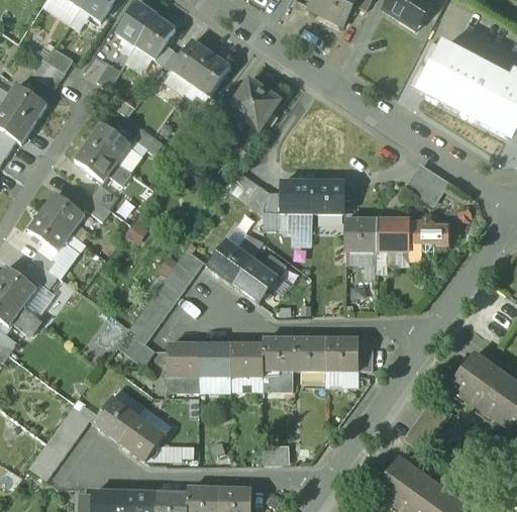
[(69,0),(82,9),(87,0),(69,0)]
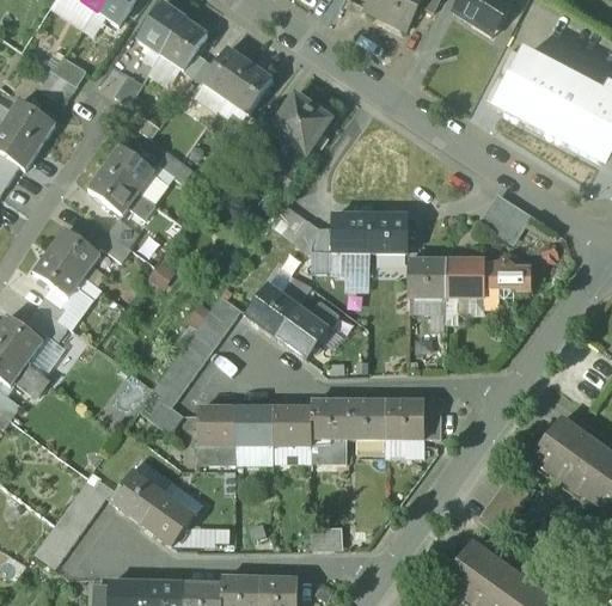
[(103,0),(97,11),(118,25),(136,0),(103,0)]
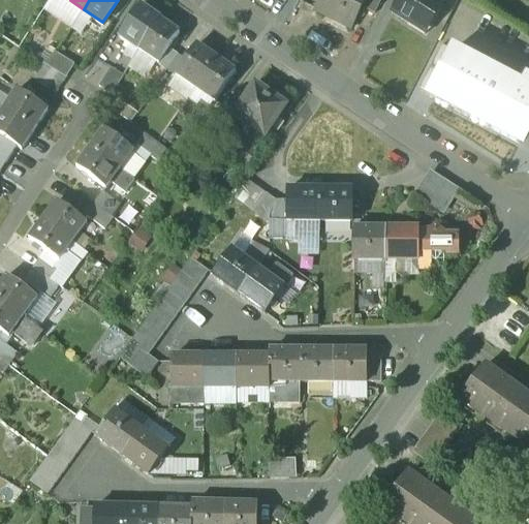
[(317,0),(314,6),(351,25),(363,4),(365,0),(317,0)]
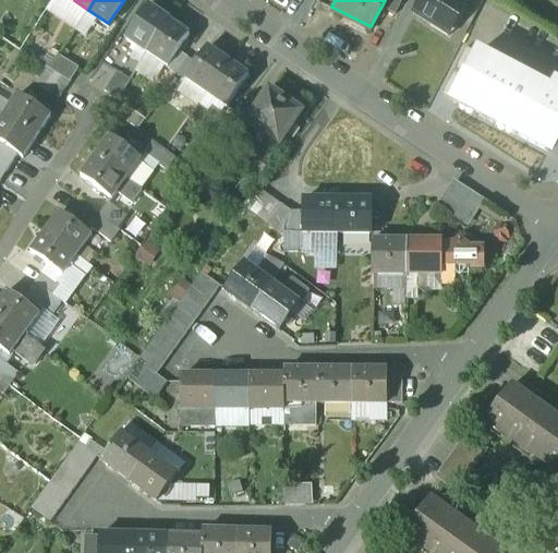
[(385,0),(383,4),(395,11),(400,0),(385,0)]
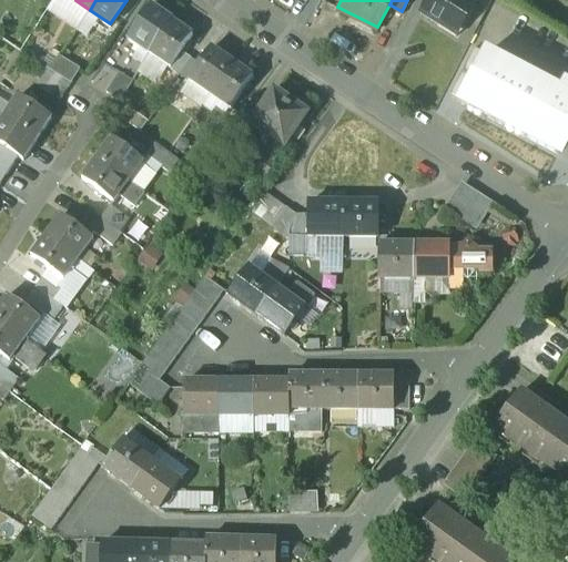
[(425,0),(421,9),(439,21),(444,14),(462,26),(477,1),(475,0),(425,0)]
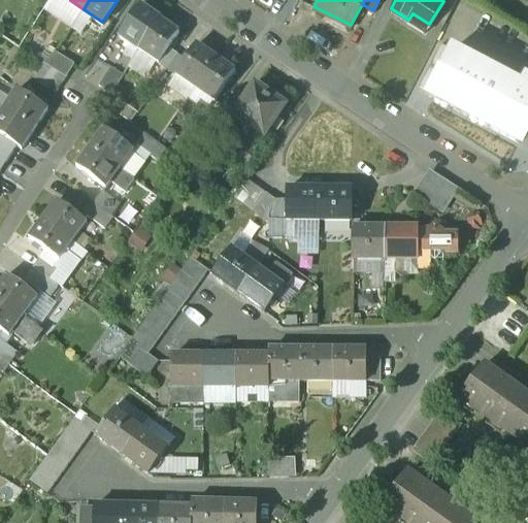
[(160,17),(141,4),(121,34),(139,47),(160,17)]
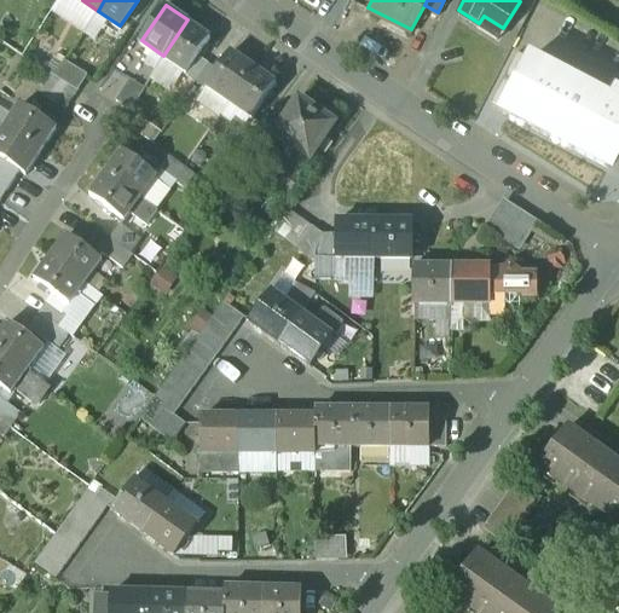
[(210,35),(187,19),(163,56),(186,71),(210,35)]
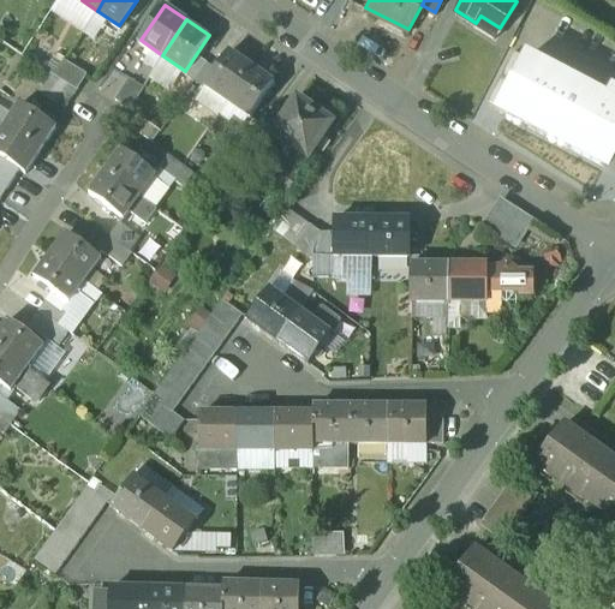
[(514,48),(488,97),(501,105),(501,103),(527,54),(514,48)]
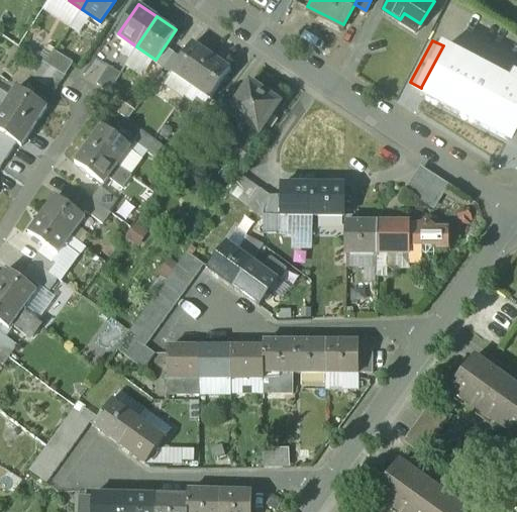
[(193,41),(173,71),(191,84),(211,54),(193,41)]
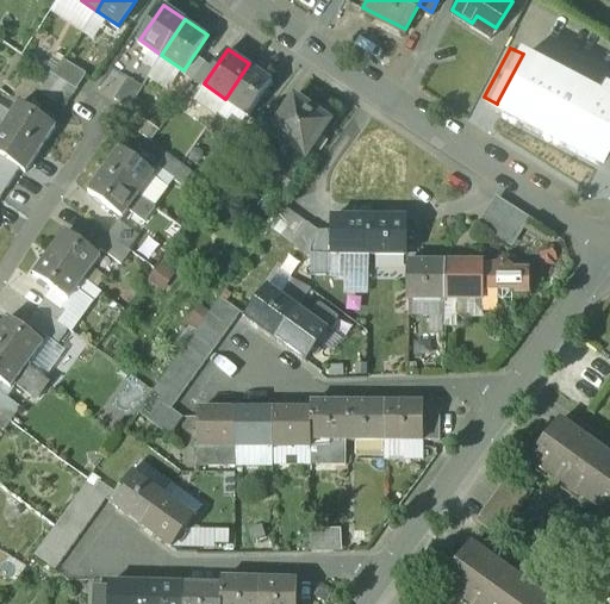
[(604,97),(523,54),(497,103),(498,103),(496,107),(500,111),(503,105),(531,119),(529,125),(534,128),(537,123),(566,137),(564,142),(568,145),(571,141),(603,156),(609,141),(609,87),(604,97)]
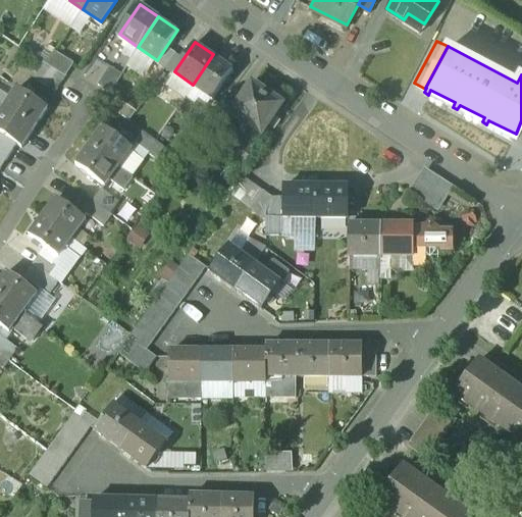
[(213,54),(193,85),(212,98),(232,68),(213,54)]
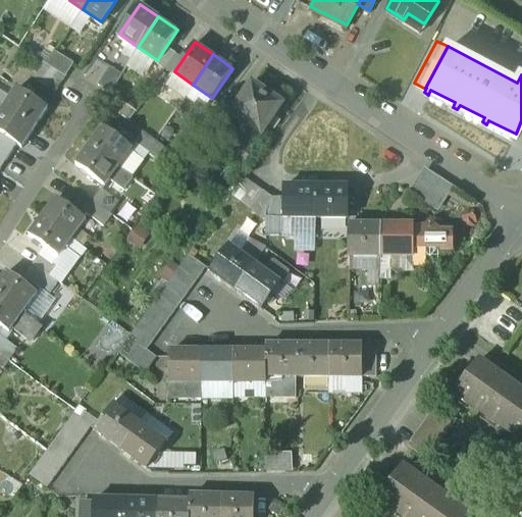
[(99,56),(90,74),(113,87),(122,67),(99,56)]
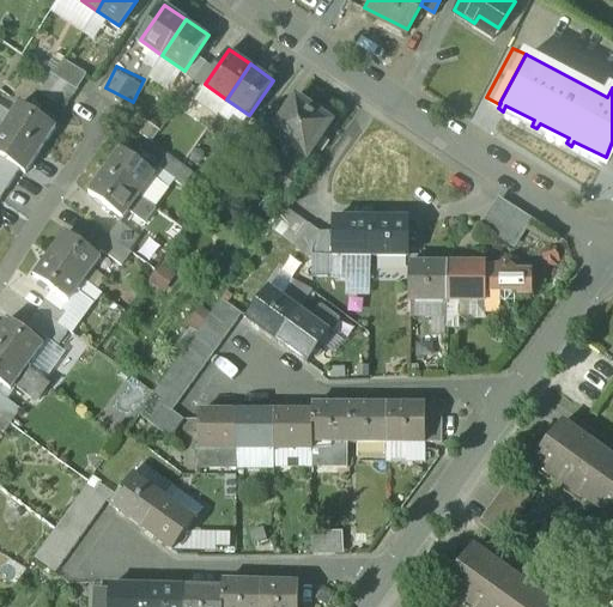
[(77,86),(50,68),(38,86),(65,103),(77,86)]
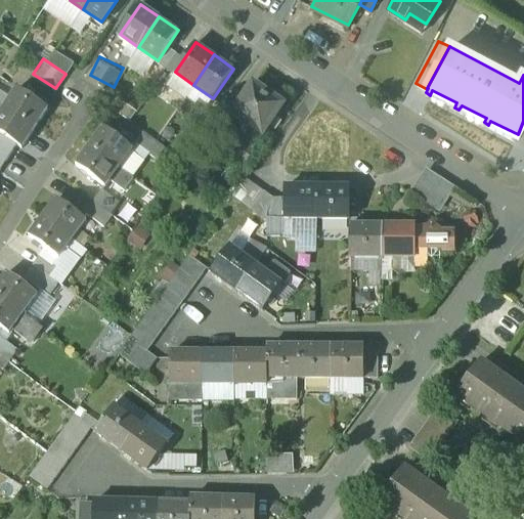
[(267,91),(254,82),(233,112),(251,124),(263,132),(284,102),(282,101),(284,97),(282,93),(280,90),(277,89),(273,88),(270,89),(267,91)]
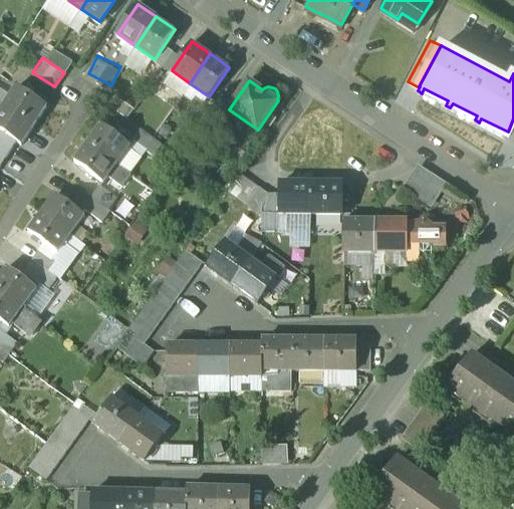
[(46,103),(16,85),(4,103),(34,122),(46,103)]
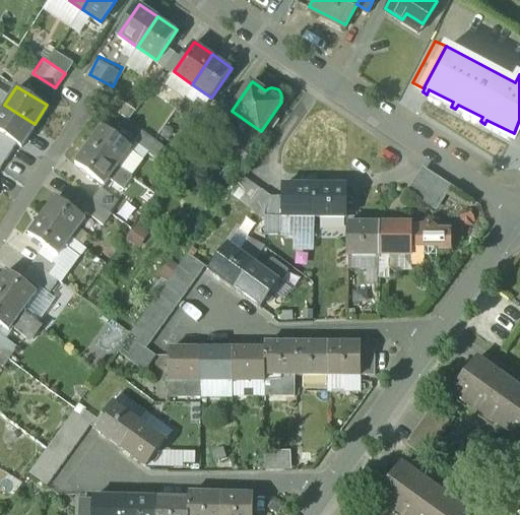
[(219,103),(205,123),(211,128),(226,108),(219,103)]
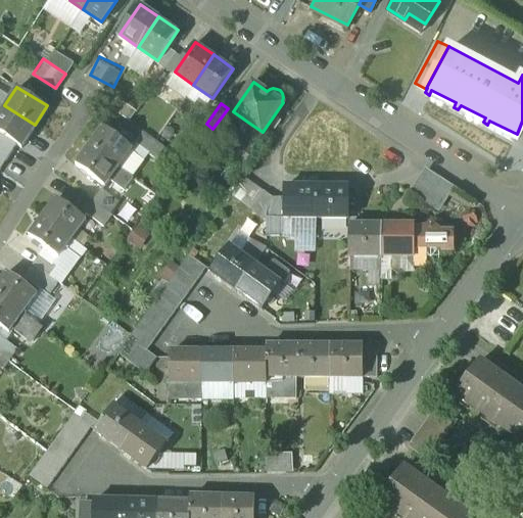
[(4,105),(0,111),(0,131),(17,142),(21,144),(35,125),(4,105)]
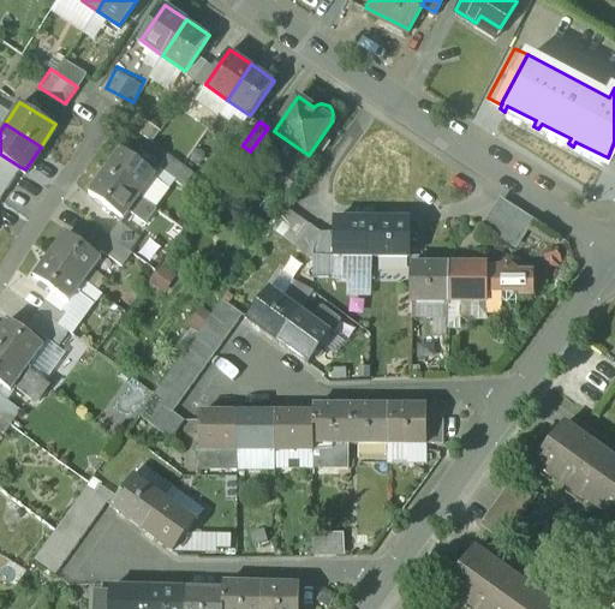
[(294,145),(273,177),(287,186),(309,155),(294,145)]
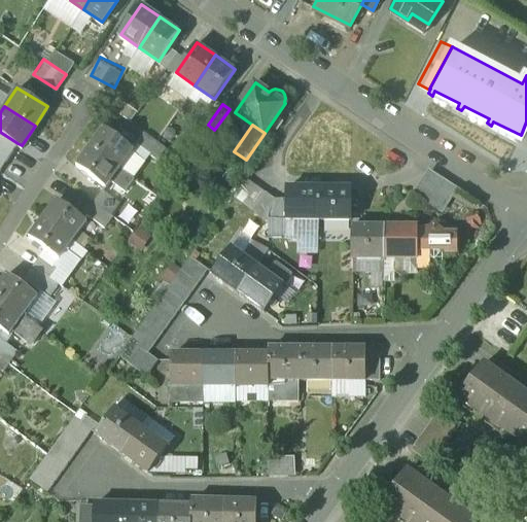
[(134,147),(104,126),(91,144),(119,166),(134,147)]
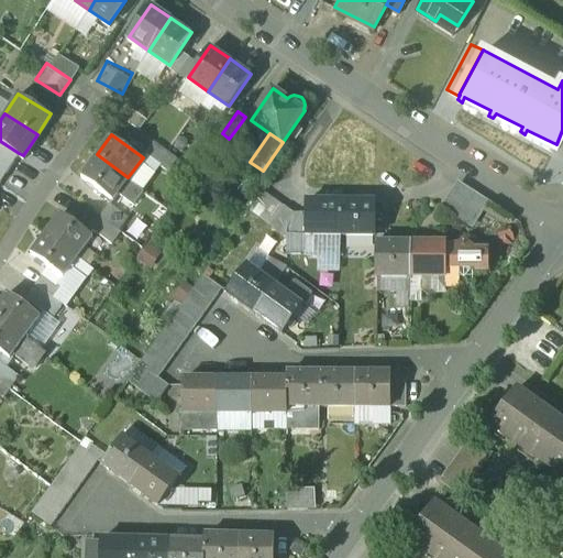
[(19,153),(0,141),(0,162),(9,167),(19,153)]
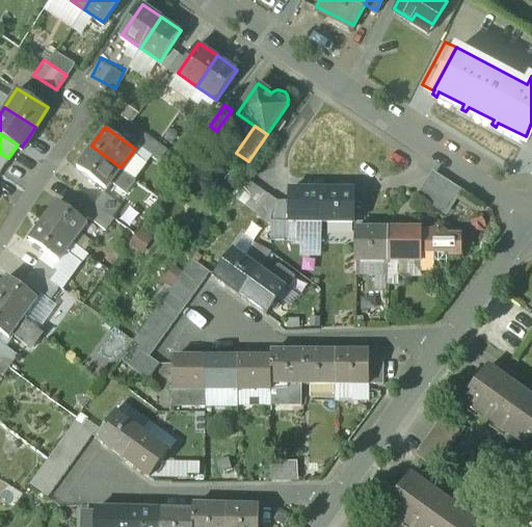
[(156,154),(159,157),(168,147),(155,134),(113,180),(124,190),(156,154)]
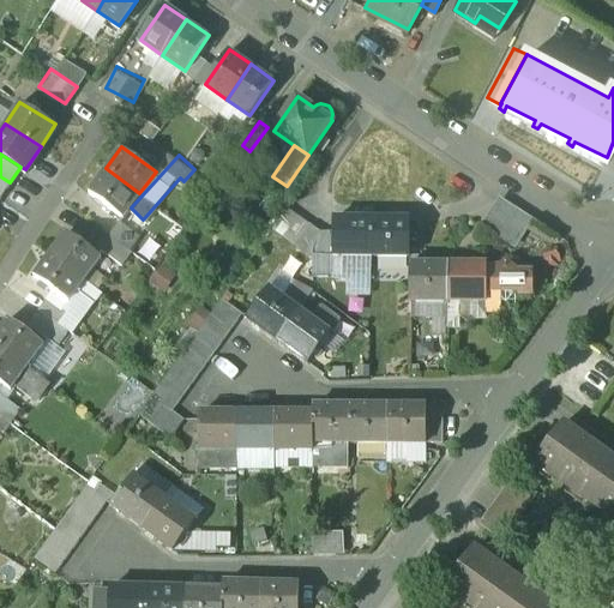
[(139,193),(106,168),(89,190),(124,215),(139,193)]
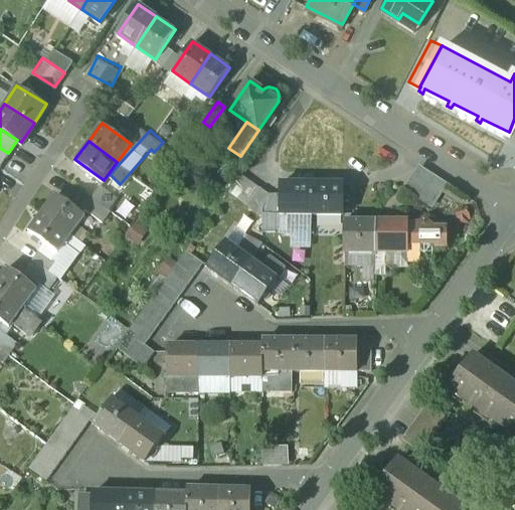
[(435,202),(447,177),(414,162),(402,188),(435,202)]
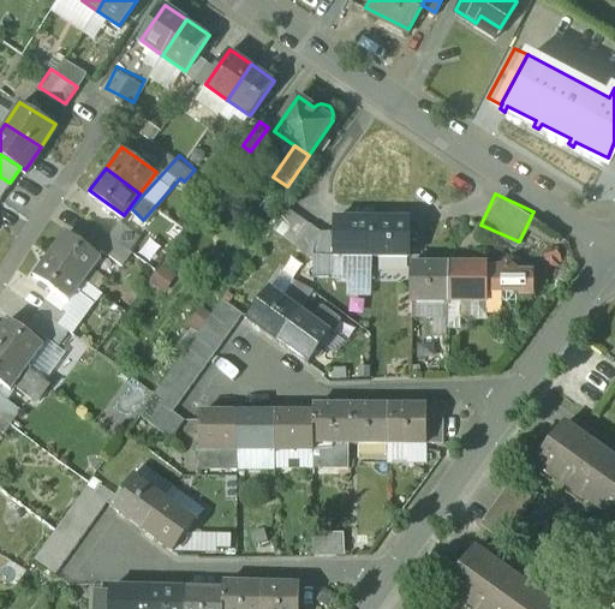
[(298,214),(287,206),(272,227),(284,234),(298,214)]
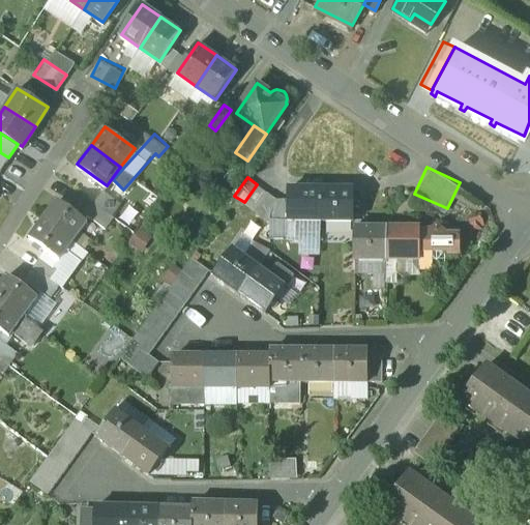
[(257,184),(244,202),(254,209),(266,191),(257,184)]
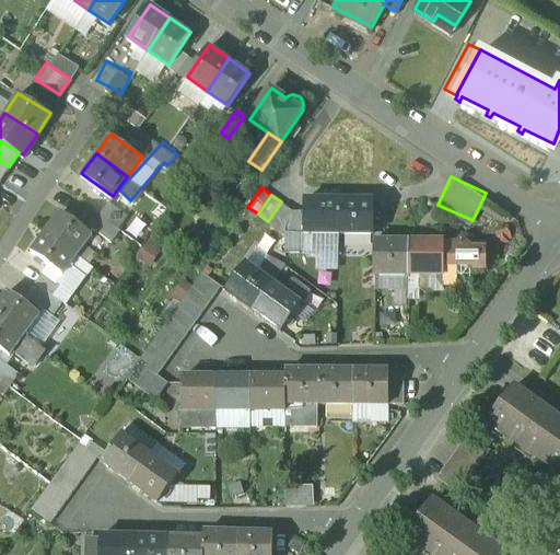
[(93,223),(113,236),(129,210),(109,197),(93,223)]
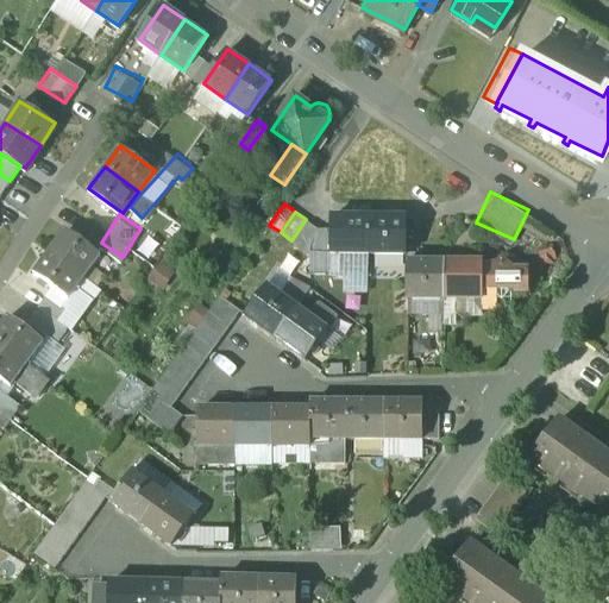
[(407,214),(370,215),(370,252),(406,251),(407,214)]
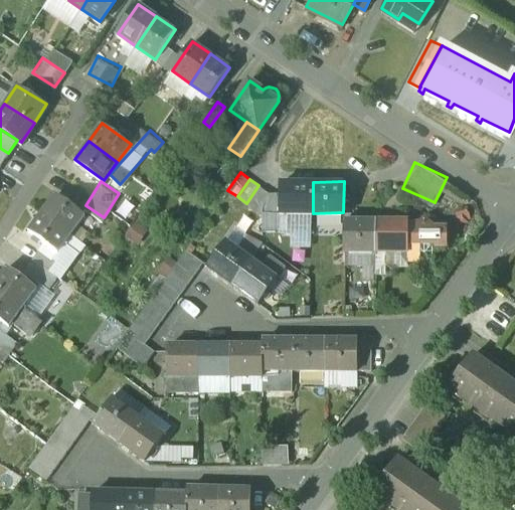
[(313,182),(281,182),(280,191),(280,213),(313,213),(313,182)]
